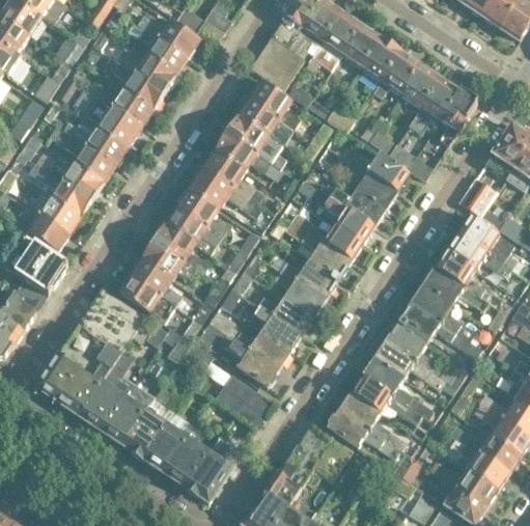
[(40,16),(17,0),(10,0),(8,2),(6,0),(4,0),(0,6),(0,16),(28,35),(40,16)]
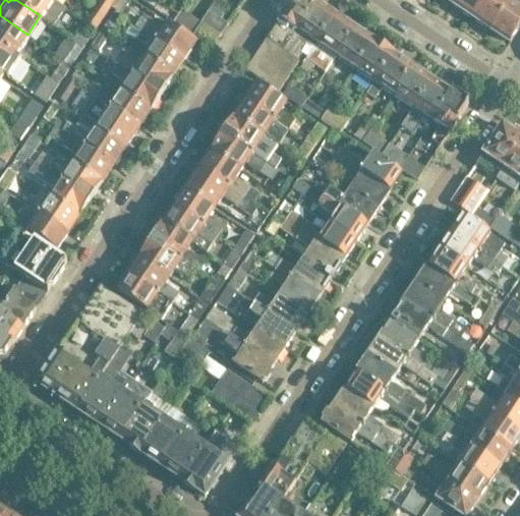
[(64,6),(55,0),(16,0),(40,15),(52,24),(64,6)]
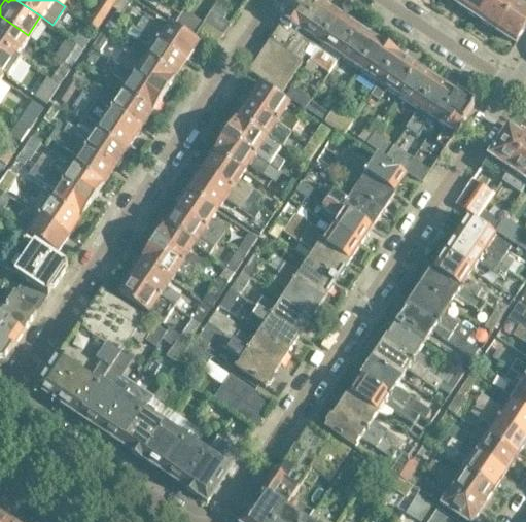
[(112,6),(116,0),(99,0),(98,1),(108,8),(111,5),(112,6)]
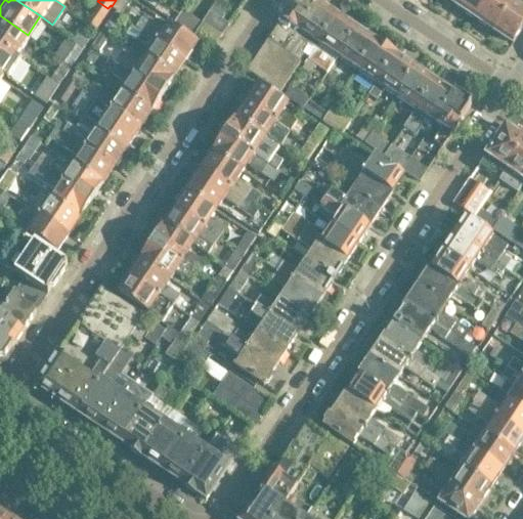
[(120,13),(128,0),(116,0),(112,6),(116,8),(115,10),(120,13)]
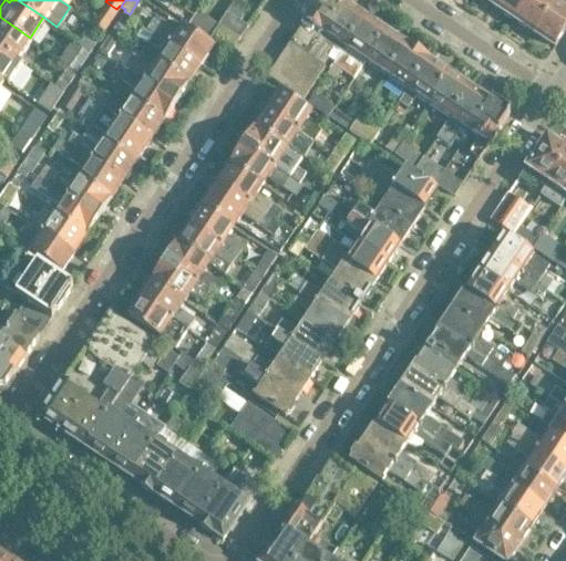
[(184,6),(175,0),(172,0),(167,7),(175,12),(178,14),(184,6)]
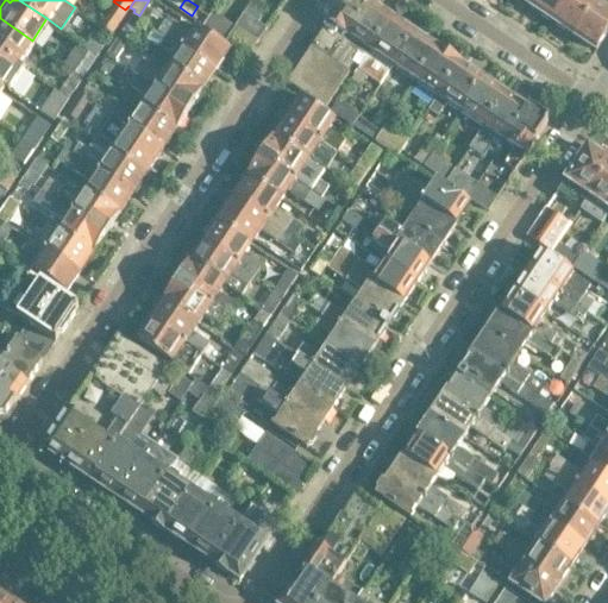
[(356,67),(390,16),(381,10),(381,6),(371,0),(339,0),(324,24),(286,79),(325,105),(348,70),(352,74),(357,67),(356,67)]
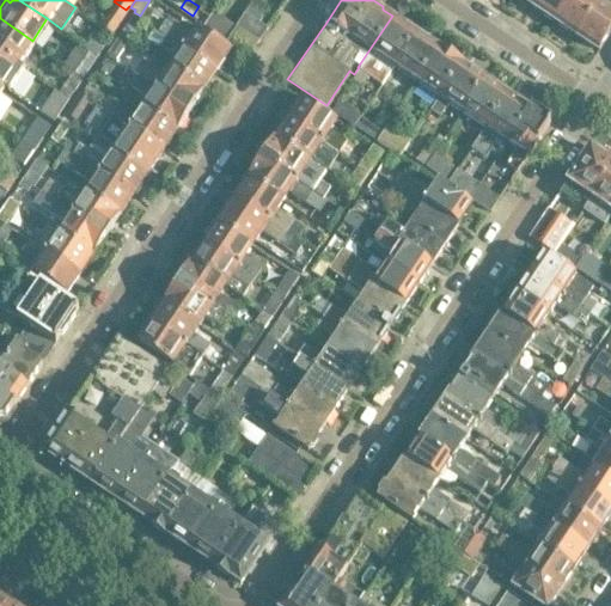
[(535,0),(532,4),(542,10),(542,13),(548,17),(553,17),(555,19),(568,0),(535,0)]
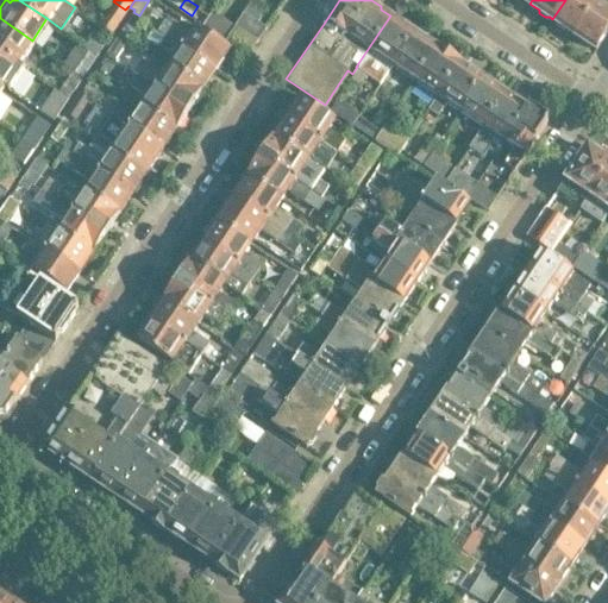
[(565,0),(552,19),(553,19),(553,23),(559,26),(563,26),(575,33),(597,0),(565,0)]
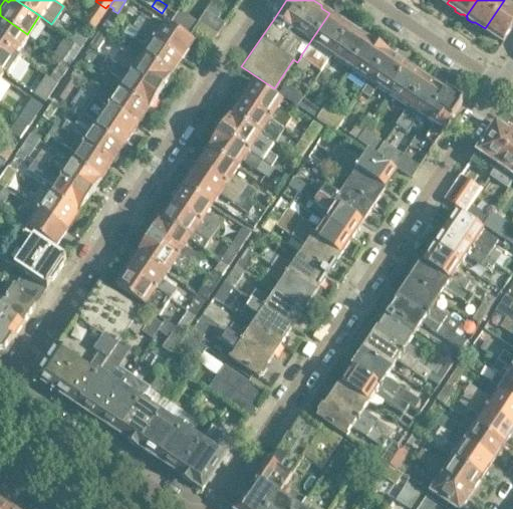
[(512,6),(504,0),(485,28),(503,40),(505,37),(512,24),(512,6)]
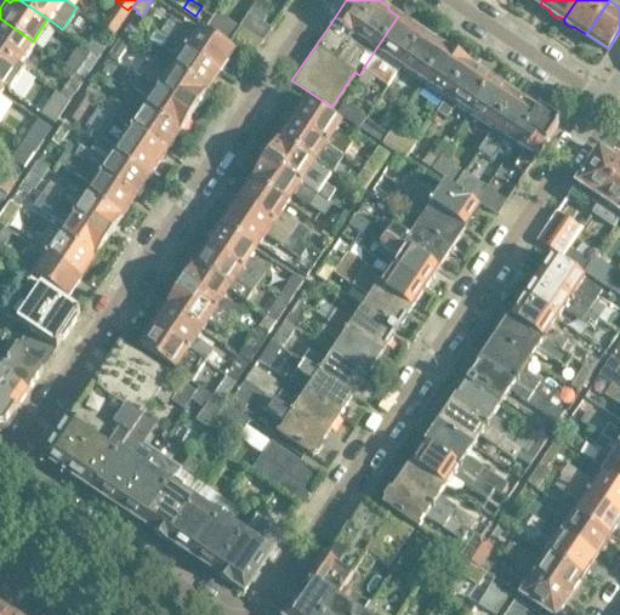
[(113,33),(128,10),(115,1),(101,24),(113,33)]
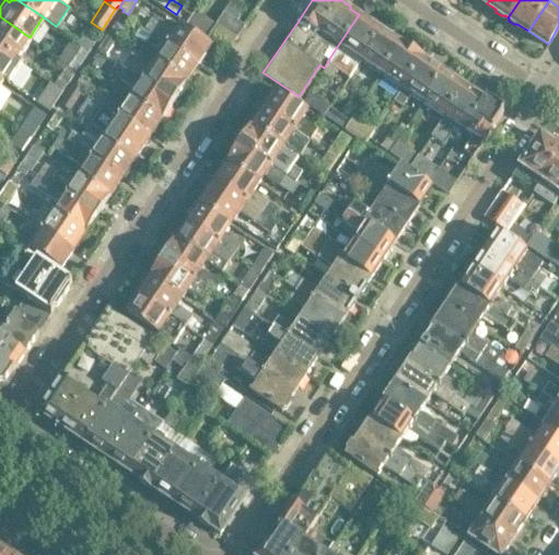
[(223,9),(214,22),(235,35),(244,22),(236,18),(223,9)]
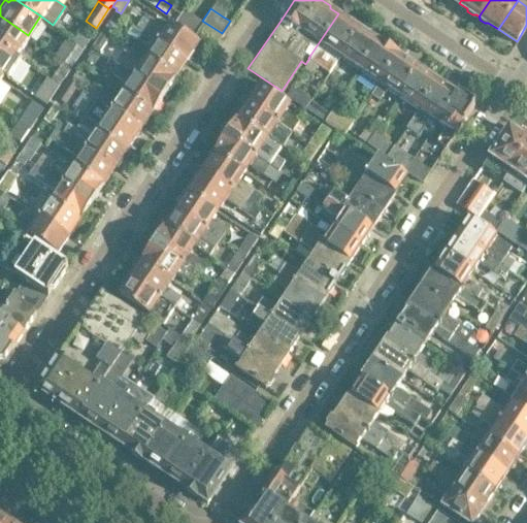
[(112,31),(123,17),(120,14),(121,13),(116,10),(104,26),(112,31)]
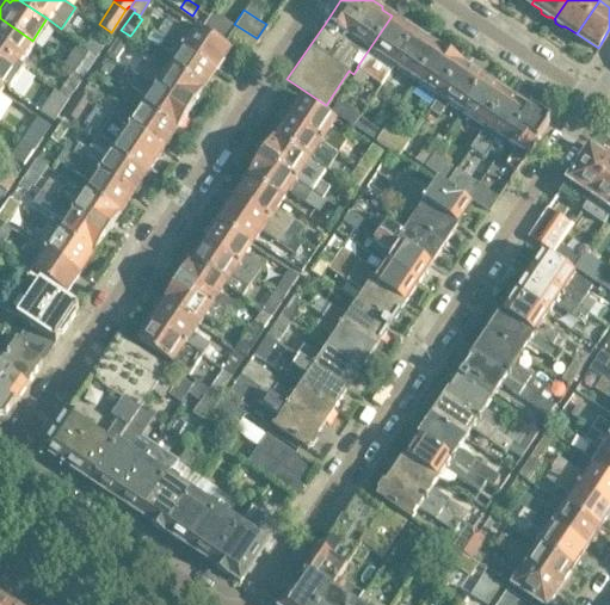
[(393,63),(414,31),(414,30),(413,28),(406,23),(404,23),(392,16),(357,67),(358,67),(381,81),(393,63)]
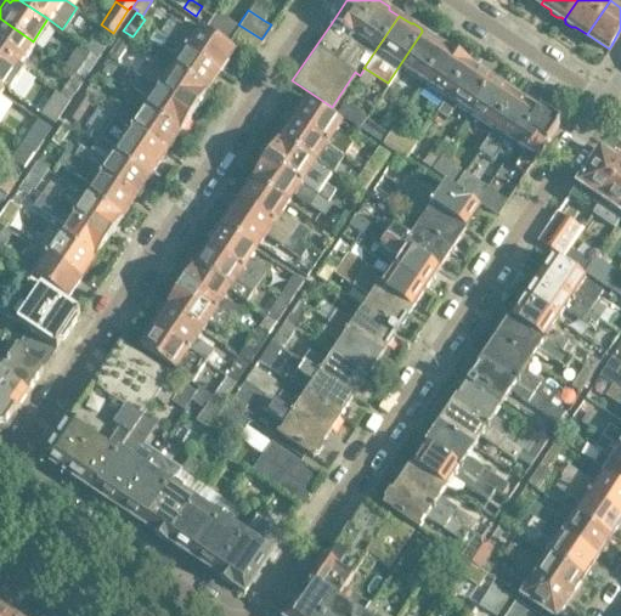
[(33,41),(0,18),(0,50),(18,62),(33,41)]
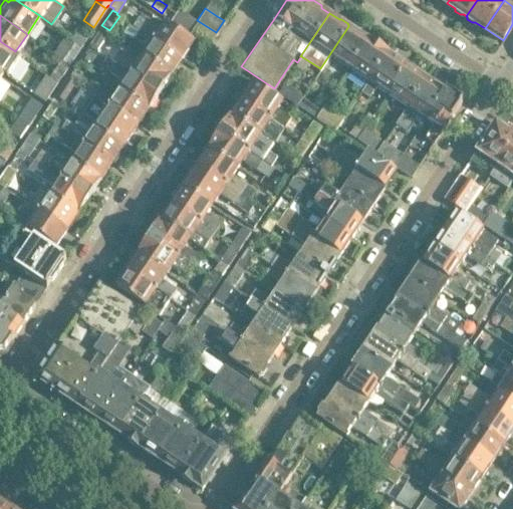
[(192,38),(165,19),(160,28),(139,15),(133,24),(139,28),(180,55),(192,38)]
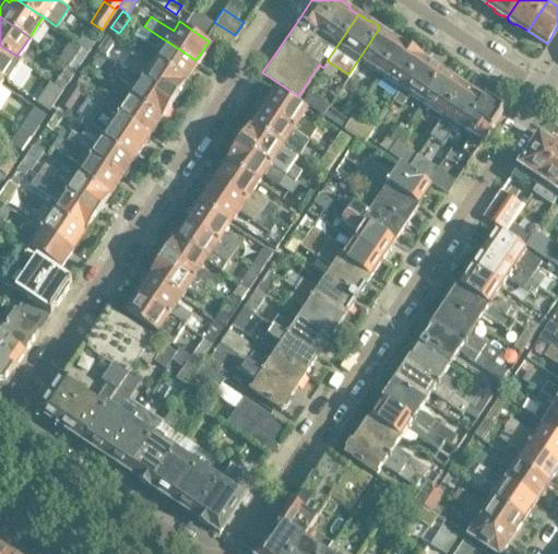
[(235,35),(214,22),(206,34),(227,48),(235,35)]
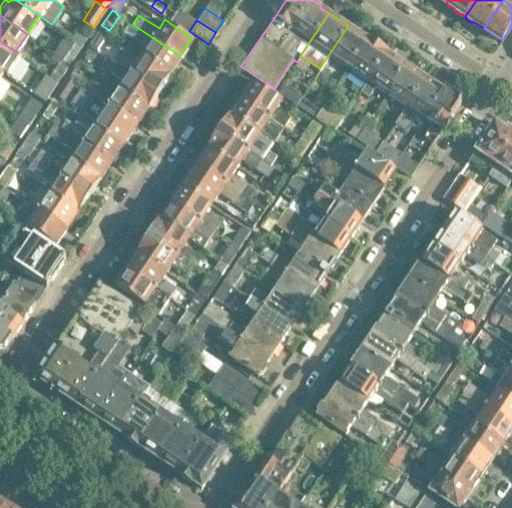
[(96,48),(109,30),(101,25),(89,43),(96,48)]
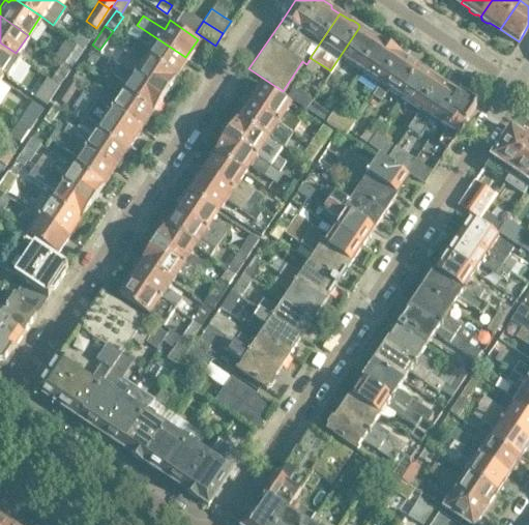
[(360,69),(380,40),(371,34),(371,32),(364,28),(362,28),(359,27),(341,55),(360,69)]
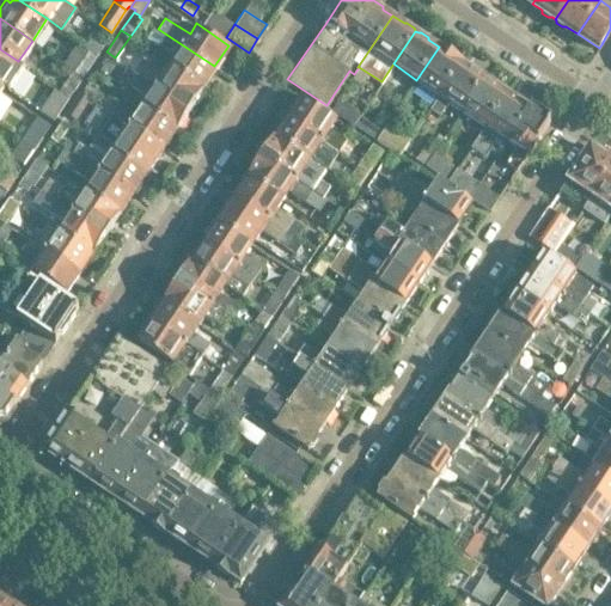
[(165,34),(158,46),(175,56),(170,62),(202,85),(214,66),(165,34)]
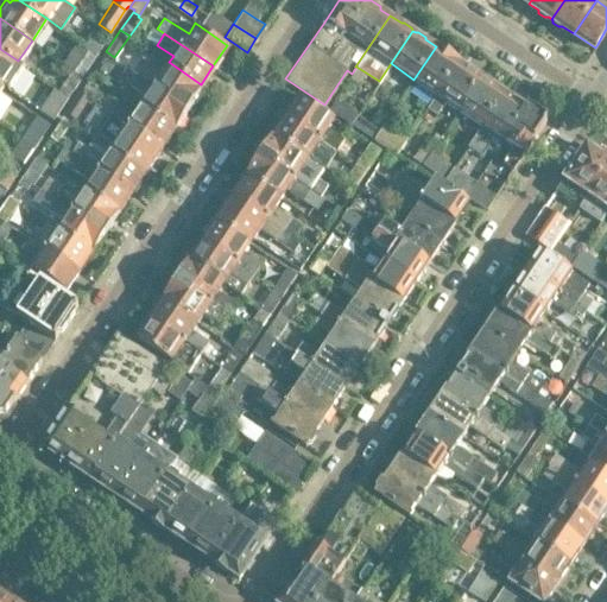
[(96,54),(102,44),(90,36),(84,45),(96,54)]
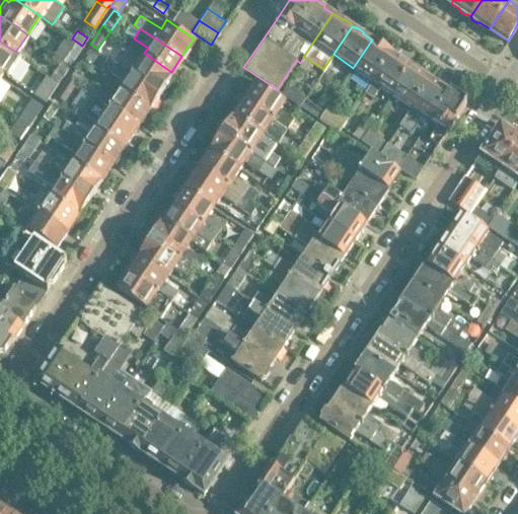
[(373,81),(391,53),(392,52),(373,39),(372,40),(353,68),(372,80),(373,81)]
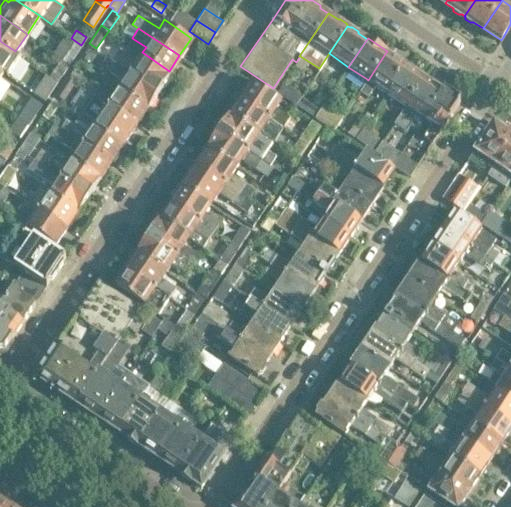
[(15,51),(0,41),(0,68),(2,70),(7,73),(19,55),(14,52),(15,51)]
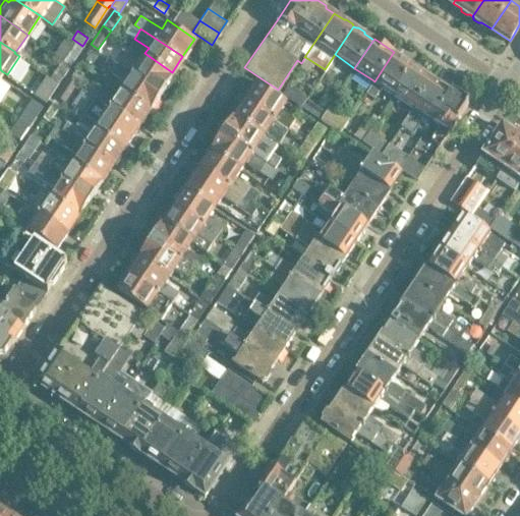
[(69,63),(77,51),(71,47),(62,58),(69,63)]
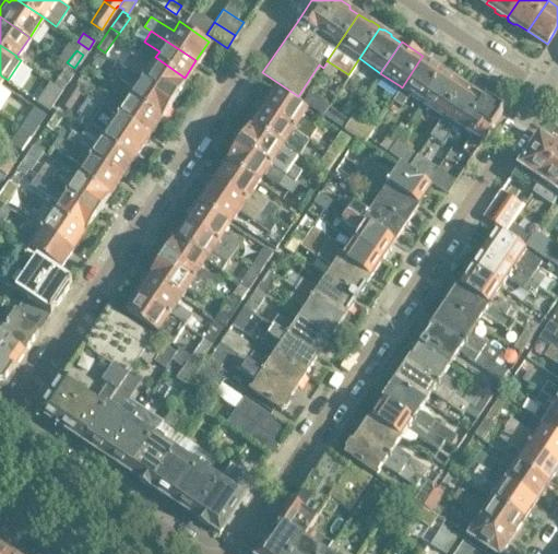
[(128,54),(121,63),(127,68),(173,97),(186,78),(185,78),(155,57),(149,67),(128,54)]
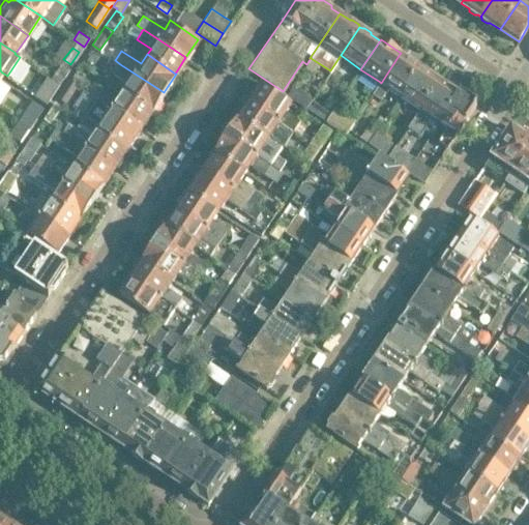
[(380,82),(372,93),(379,97),(380,98),(387,87),(400,95),(418,66),(417,65),(416,63),(411,59),(409,60),(400,54),(381,83),(380,82)]
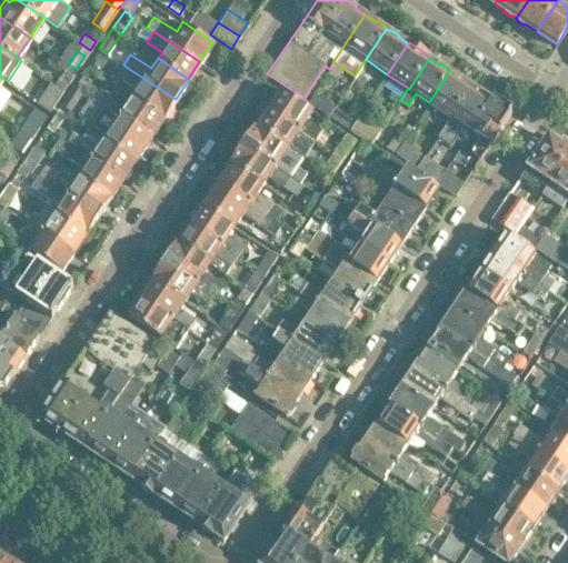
[(67,84),(76,69),(68,63),(68,64),(67,63),(58,78),(67,84)]
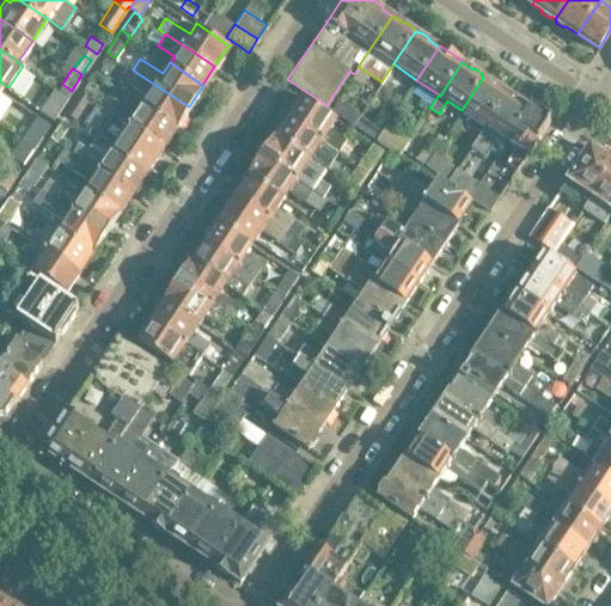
[(189,106),(139,74),(132,85),(147,95),(141,102),(175,124),(176,126),(189,106)]
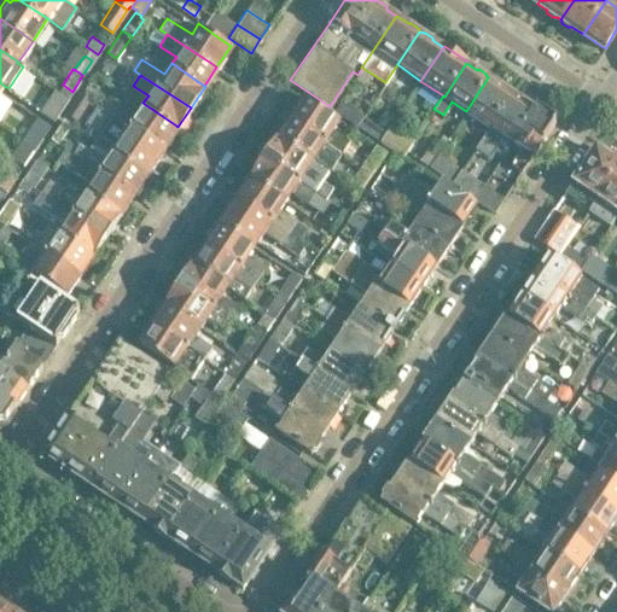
[(489,127),(511,93),(501,87),(501,83),(494,79),(490,80),(488,77),(466,111),(489,127)]
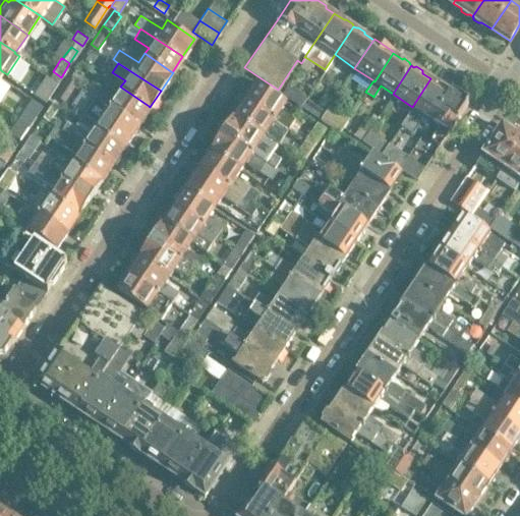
[(45,101),(58,82),(46,74),(34,93),(45,101)]
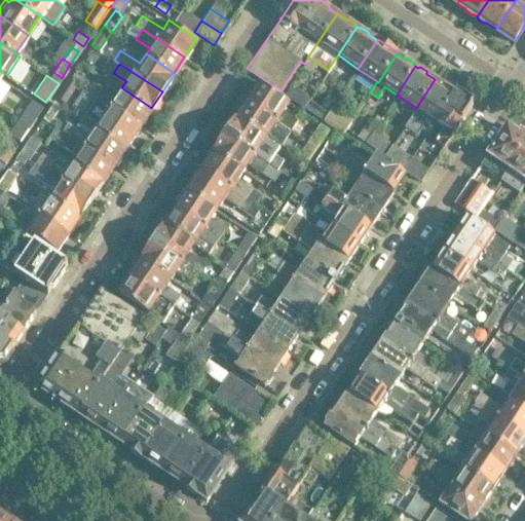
[(77,84),(69,79),(57,96),(65,102),(77,84)]
